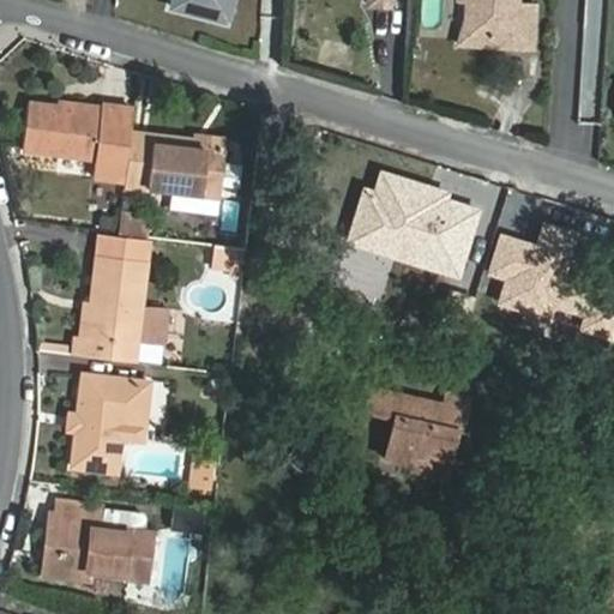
[(175,0),(174,6),(228,20),(233,0),(175,0)]
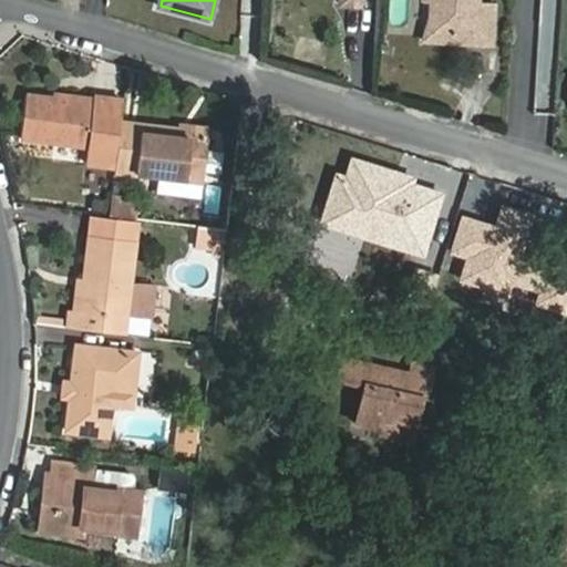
[(429,22),(431,0),(422,0),(419,45),(473,51),(473,44),(445,42),(429,22)]
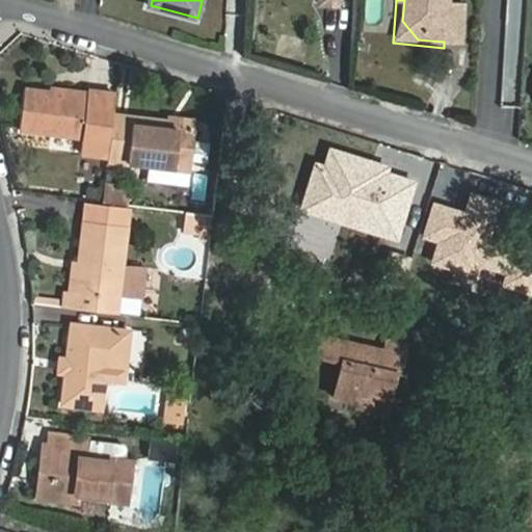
[(449,0),(404,0),(402,21),(418,40),(444,42),(444,48),(460,49),(464,11),(449,10),(449,0)]
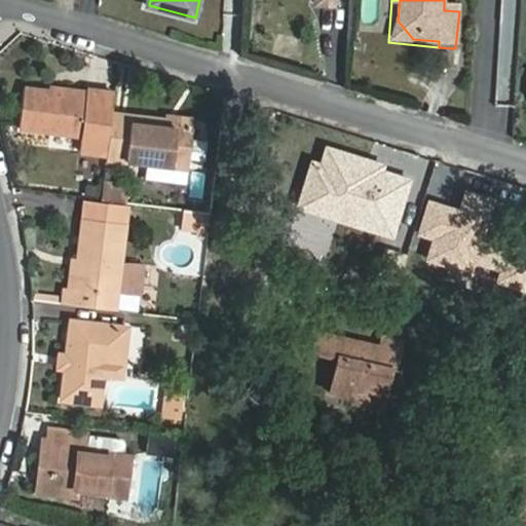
[(25,88),(20,128),(81,136),(79,151),(108,154),(113,113),(115,92),(86,89),(85,96),(25,88)]
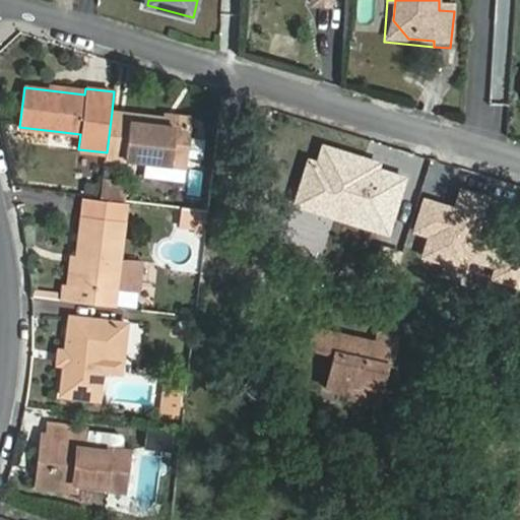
[(191,125),(164,122),(164,119),(112,112),(107,152),(107,156),(141,160),(139,173),(185,179),(191,125)]
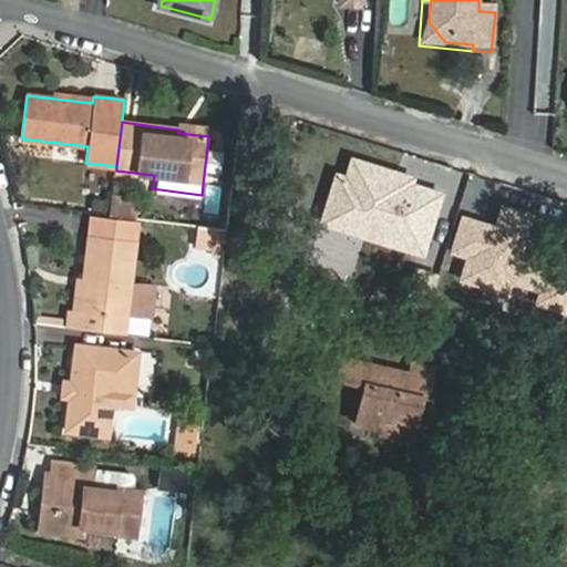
[(68,328),(125,334),(136,241),(86,236),(78,311),(70,310),(68,328)]
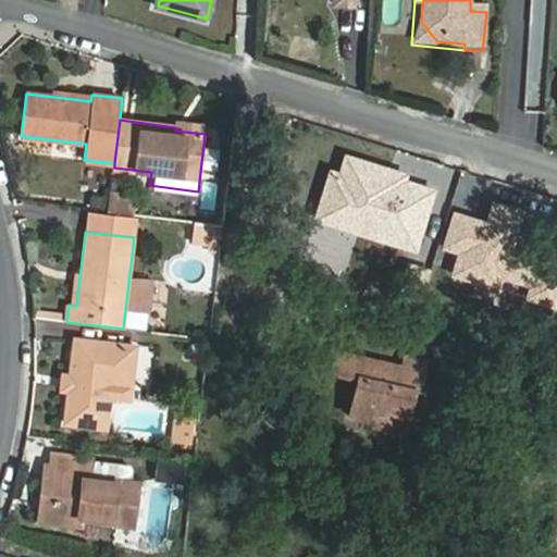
[(135,347),(76,341),(72,372),(66,422),(106,428),(111,385),(131,387),(135,347)]
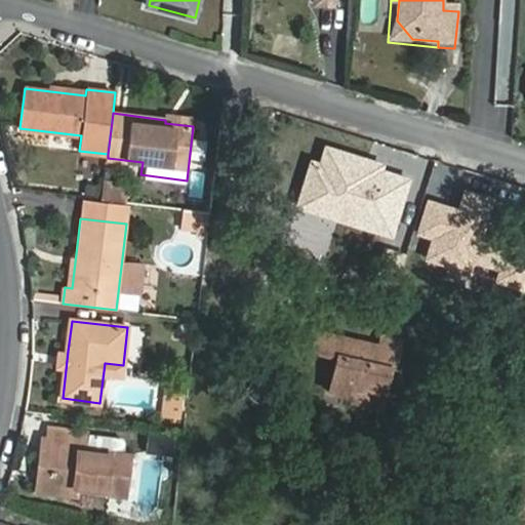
[(314,351),(338,357),(344,337),(319,331),(314,351)]
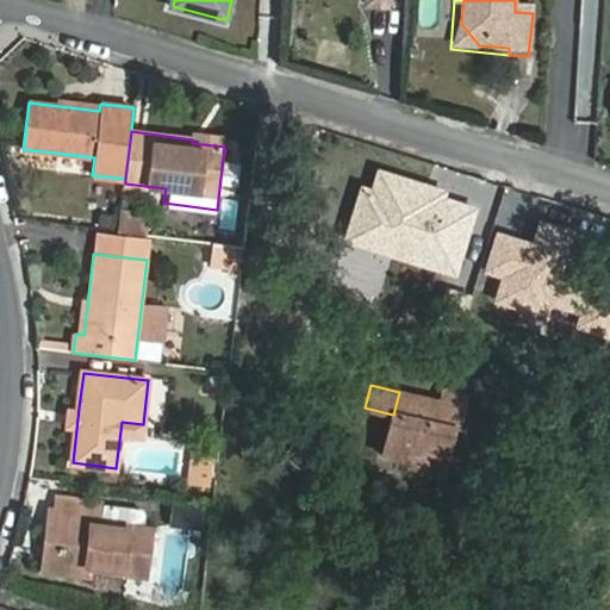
[(466,396),(442,390),(440,402),(462,408),(466,396)]
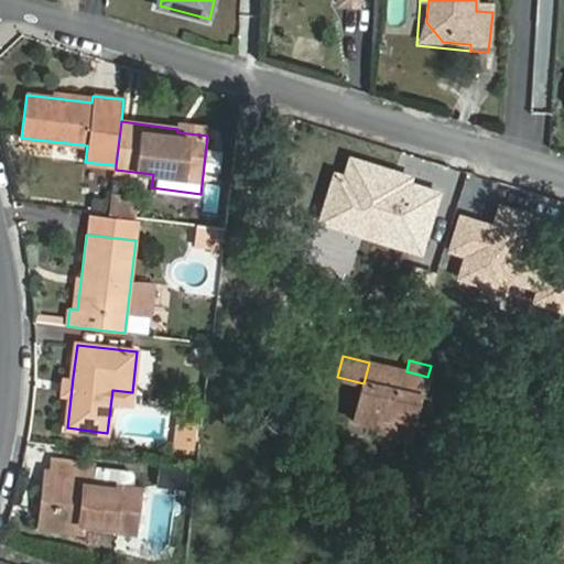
[(407,371),(369,362),(364,383),(355,421),(381,427),(380,431),(410,437),(420,394),(423,396),(427,377),(407,371)]
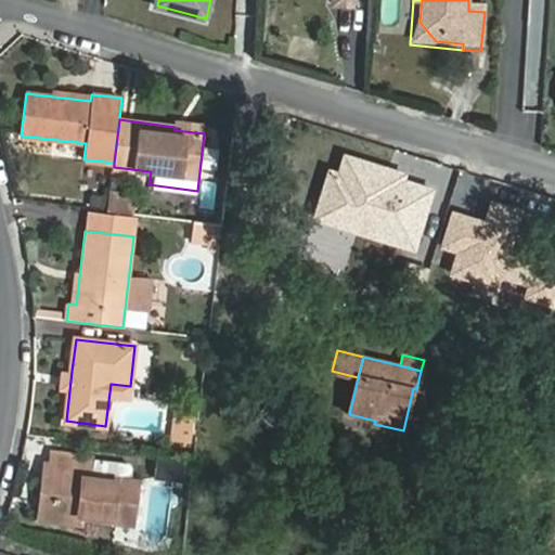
[(173,416),(170,440),(188,441),(191,417),(173,416)]
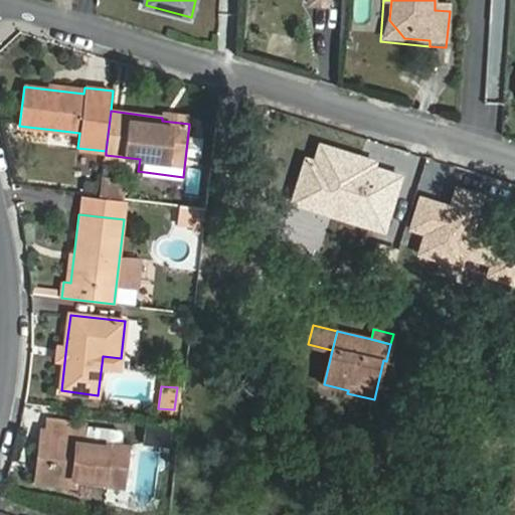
[(86,424),(49,419),(48,428),(54,430),(48,477),(124,487),(128,447),(83,441),(86,424)]
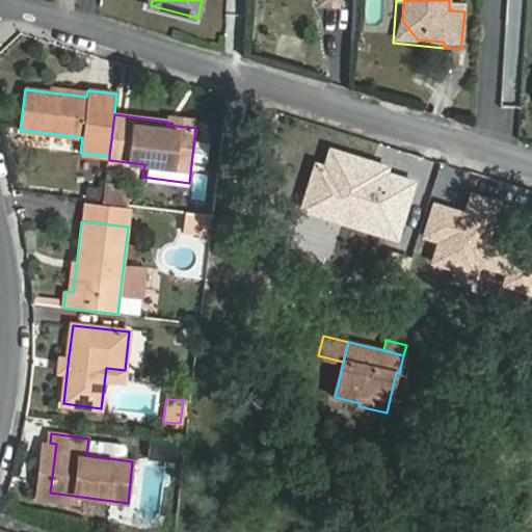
[(171,440),(150,440),(150,458),(170,459),(171,440)]
